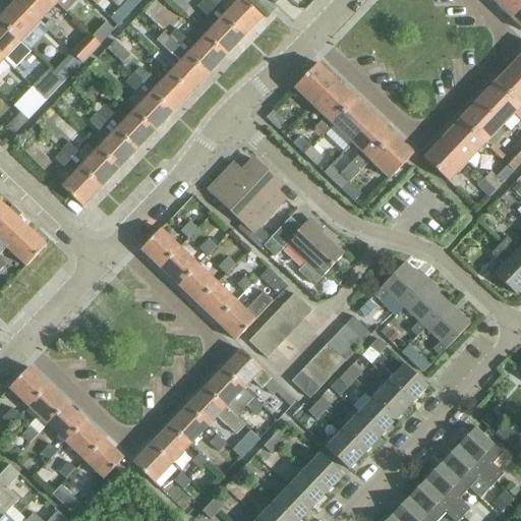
[(51,0),(15,0),(14,1),(38,23),(56,4),(51,0)]
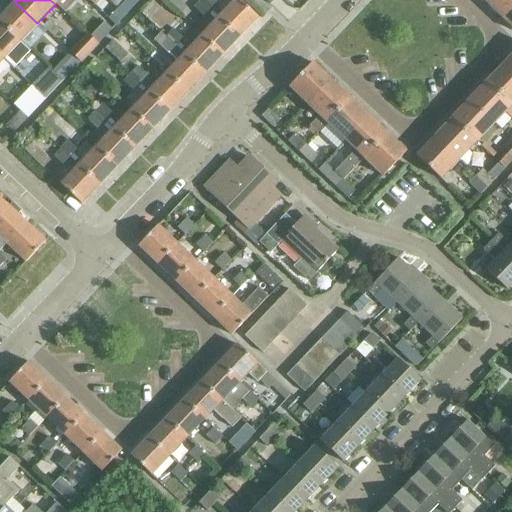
[(50,0),(55,4),(63,12),(74,0),(50,0)]
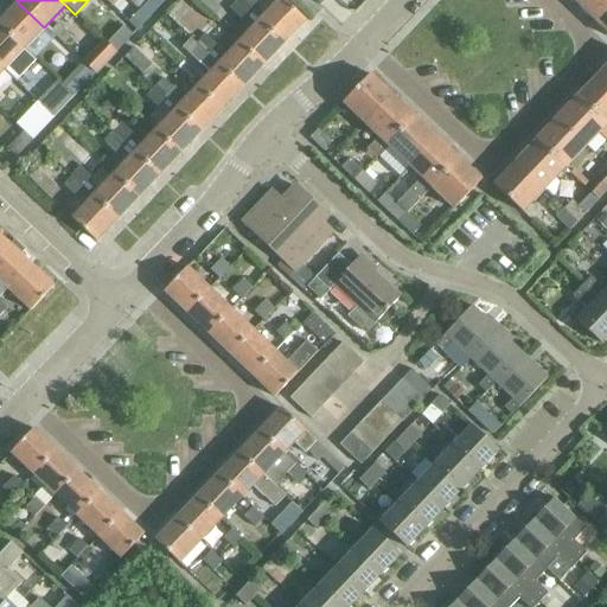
[(132,18),(128,21),(136,31),(141,26),(157,8),(148,0),(132,18)]
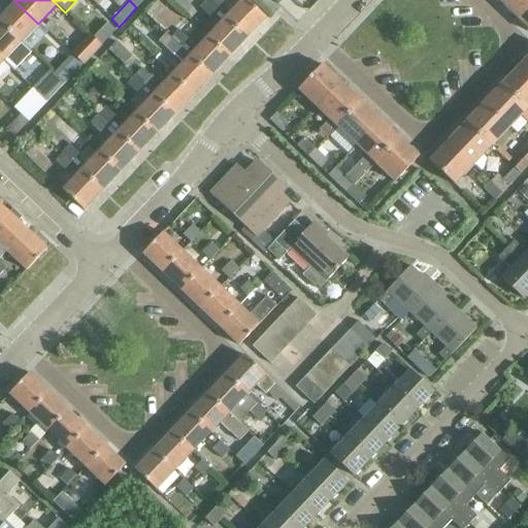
[(216,9),(206,0),(205,0),(198,8),(208,18),(216,9)]
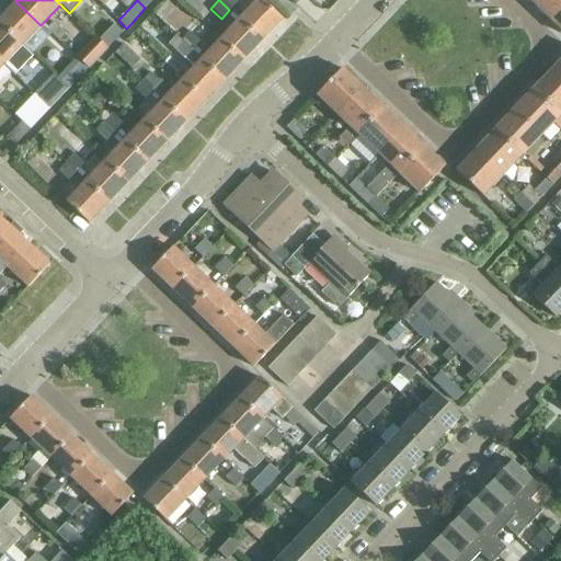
[(236,0),(219,0),(229,10),(238,1),(236,0)]
